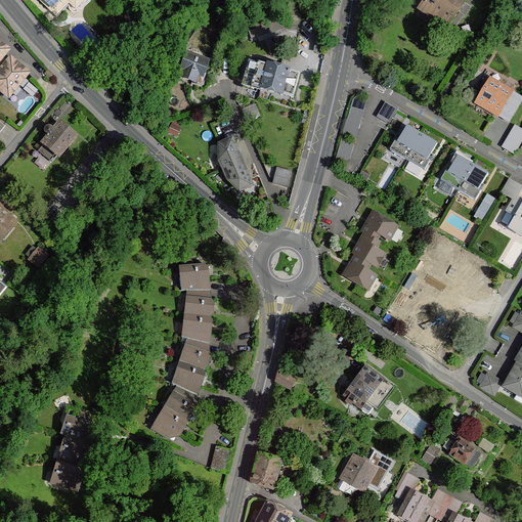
[(46,0),(56,10),(67,0),(74,7),(81,0),(46,0)]
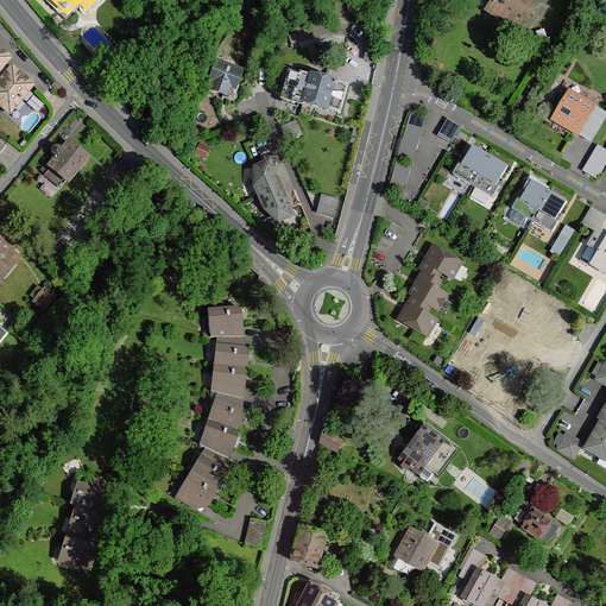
[(492,0),(486,8),(517,30),(537,0),(492,0)]
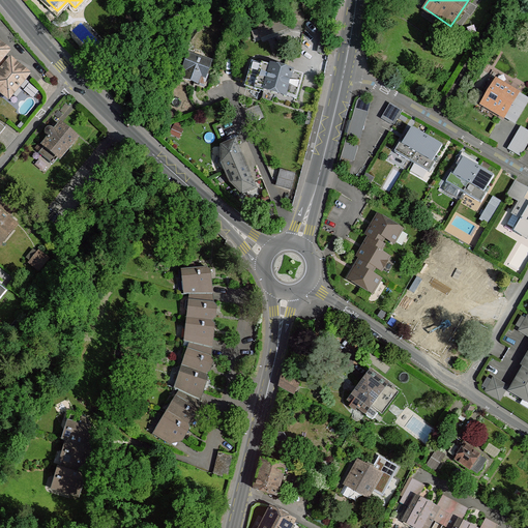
[(181,66),(178,75),(203,83),(205,75),(204,75),(207,62),(187,55),(183,67),(181,66)]
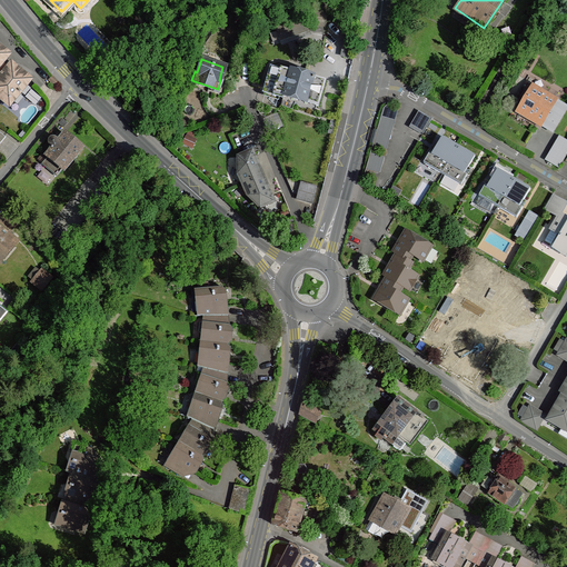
[(22,73),(10,63),(7,67),(0,75),(0,97),(1,98),(5,95),(10,100),(26,81),(19,77),(22,73)]
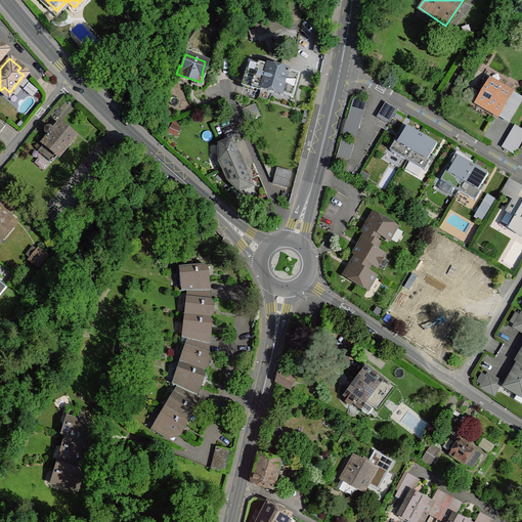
[(260,87),(266,64),(248,59),(242,82),(260,87)]
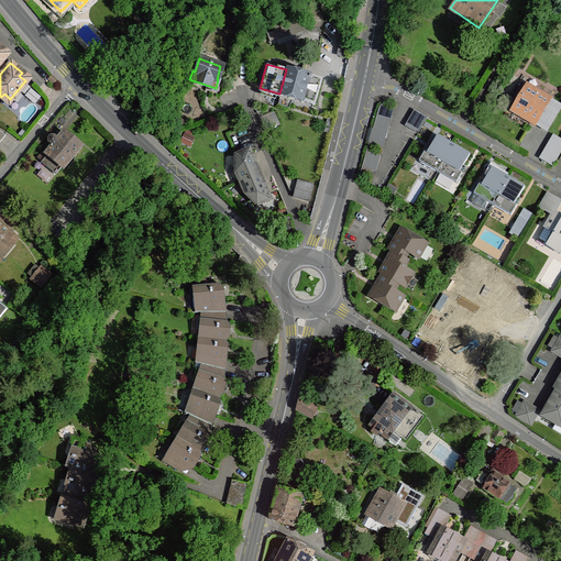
[(114,74),(105,66),(99,72),(108,80),(114,74)]
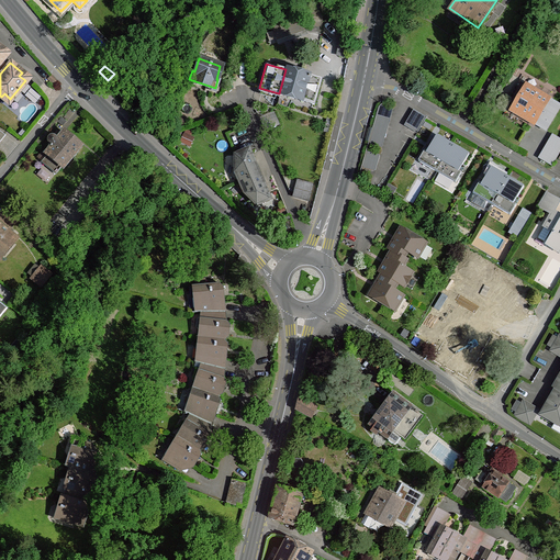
[(311,103),(313,103),(320,79),(286,69),(279,93),(311,103)]
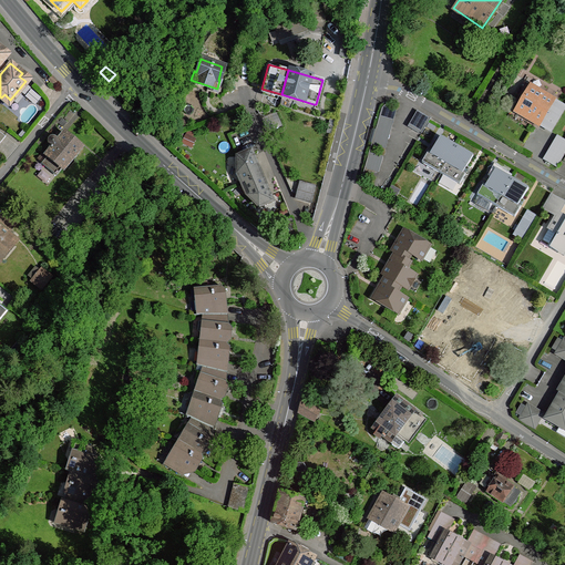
[(530,85),(514,109),(538,124),(553,99),(530,85)]
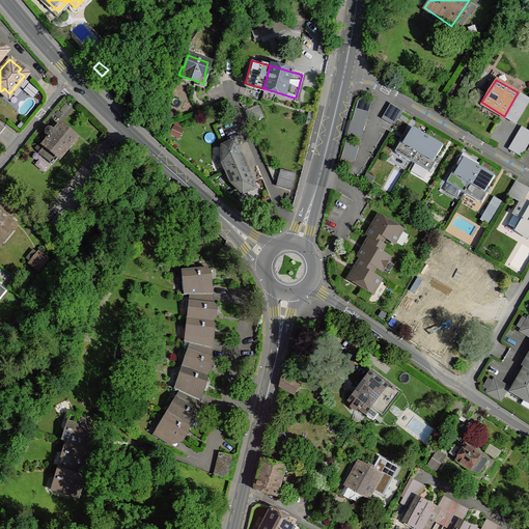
[(294,98),(263,88),(262,93),(293,103),(294,98)]
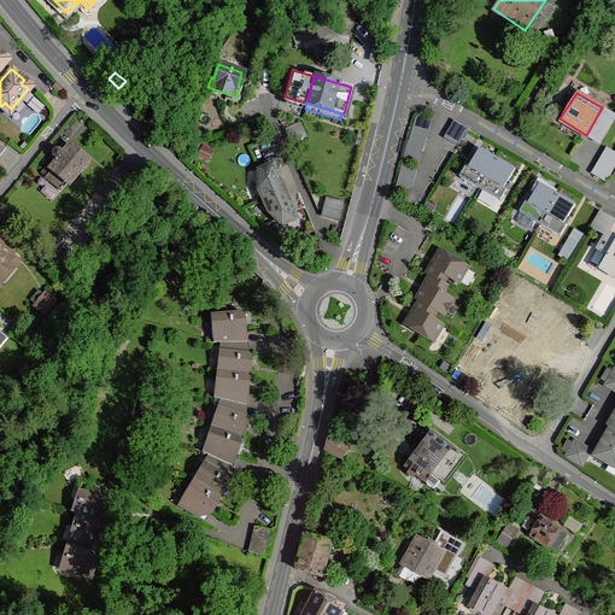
[(614,115),(602,107),(586,135),(598,141),(614,115)]
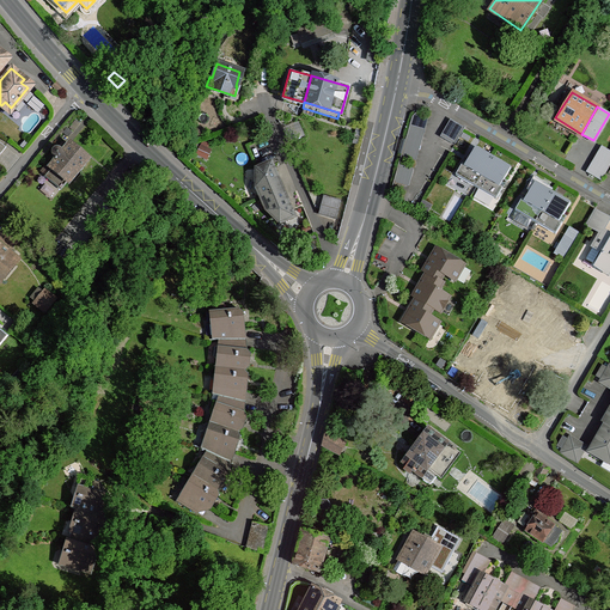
[(425,117),(410,113),(400,153),(413,157),(425,117)]
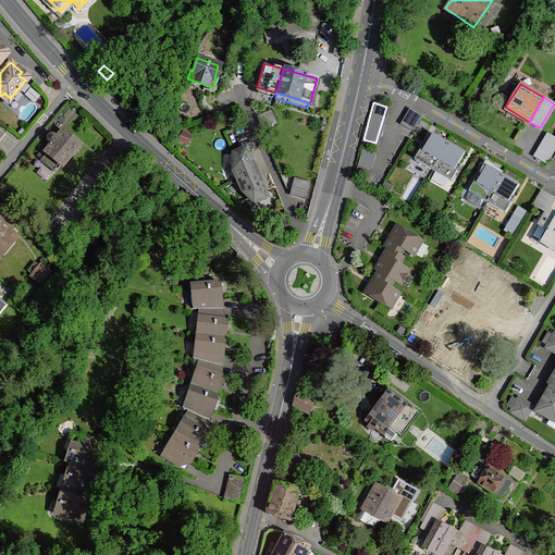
[(420,113),(408,107),(398,122),(411,130),(420,113)]
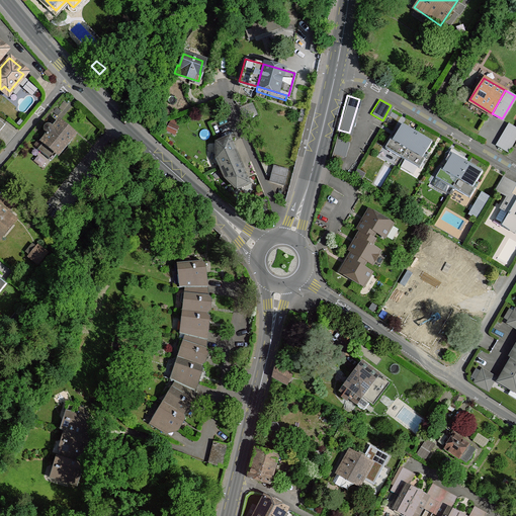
[(74,134),(58,120),(52,127),(52,131),(50,134),(47,134),(40,141),(43,143),(56,152),(57,154),(74,134)]
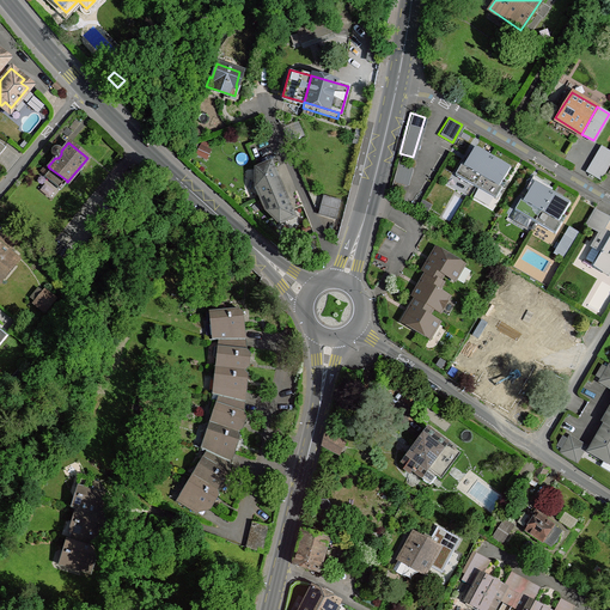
[(492,157),(474,146),(464,164),(461,163),(453,174),(475,185),(492,157)]
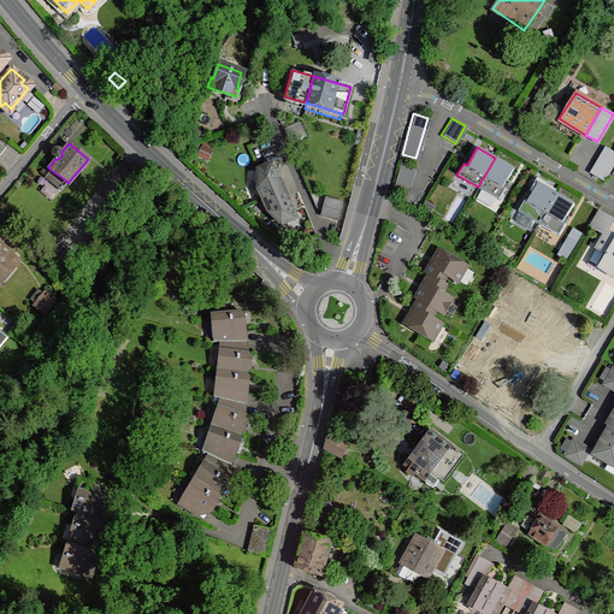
[(613,151),(604,147),(594,166),(607,173),(613,159),(613,151)]
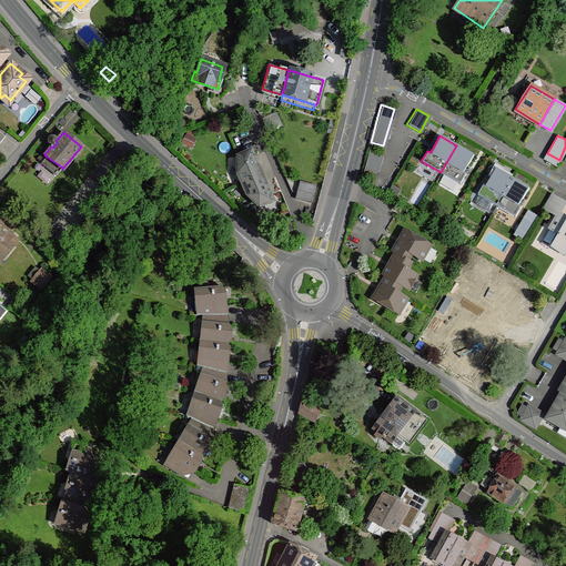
[(57,143),(57,140),(53,137),(51,137),(49,138),(48,141),(47,143),(48,144),(51,147),(54,147),(57,143)]
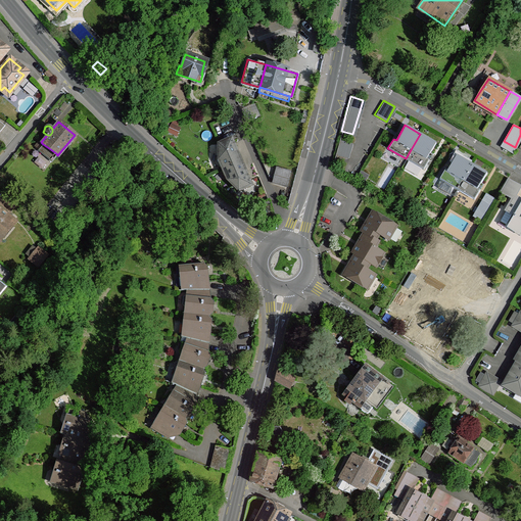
[(434,142),(420,134),(406,158),(423,169),(428,158),(426,157),(434,142)]
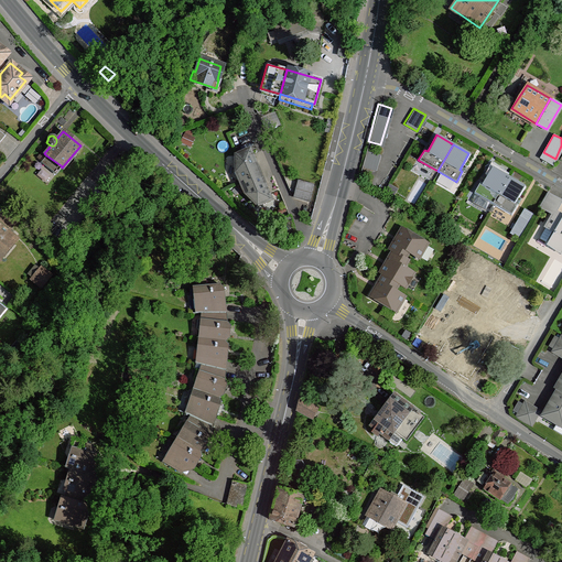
[(259,173),(248,149),(235,154),(236,172),(240,182),(259,173)]
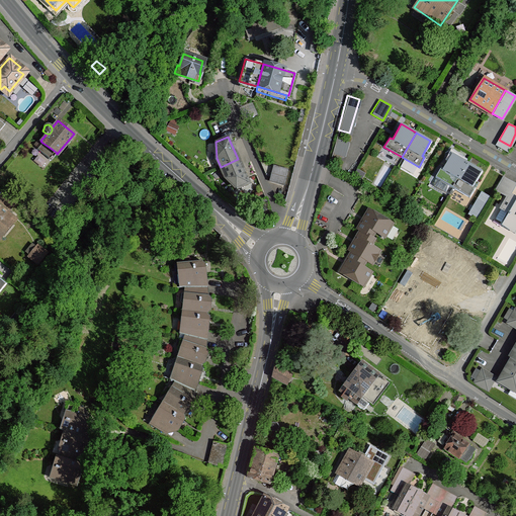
[(347,141),(335,138),(332,152),(343,155),(347,141)]
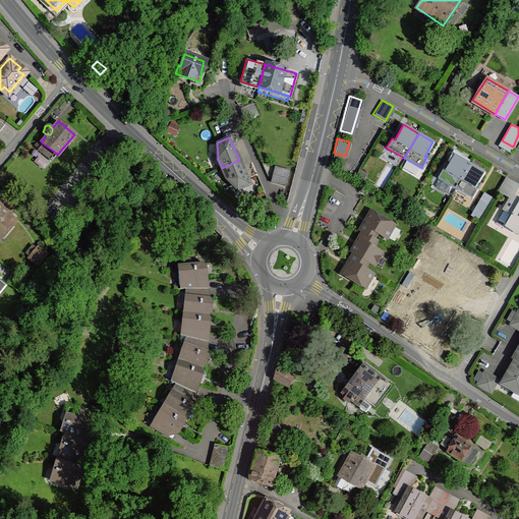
[(513,147),(502,140),(499,146),(510,152),(513,147)]
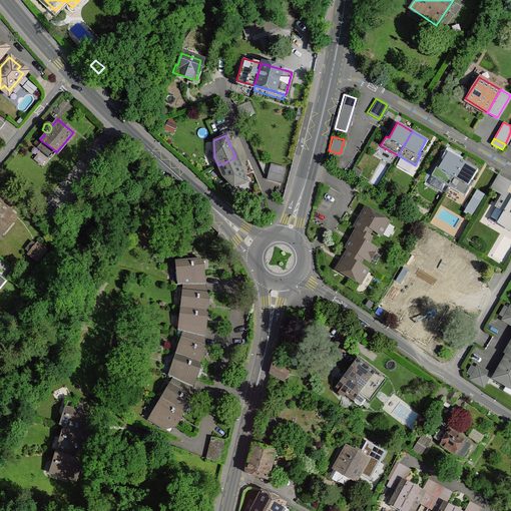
[(55,150),(42,141),(38,146),(50,156),(55,150)]
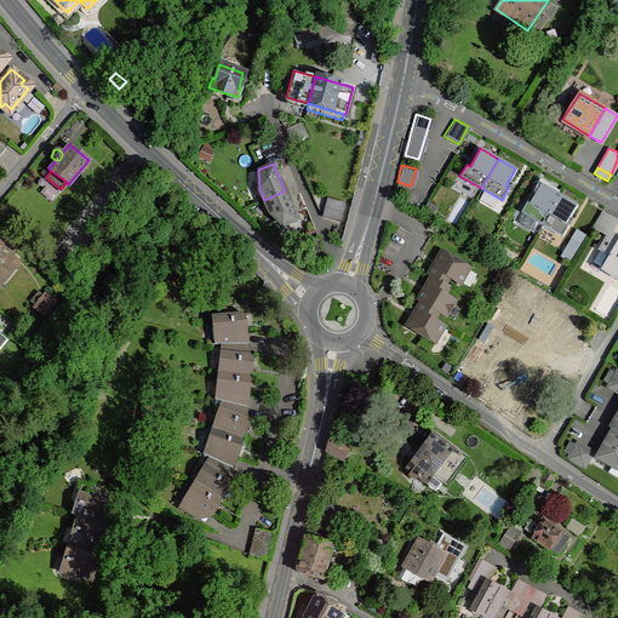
[(559,193),(541,183),(530,201),(526,199),(520,211),(541,223),(559,193)]
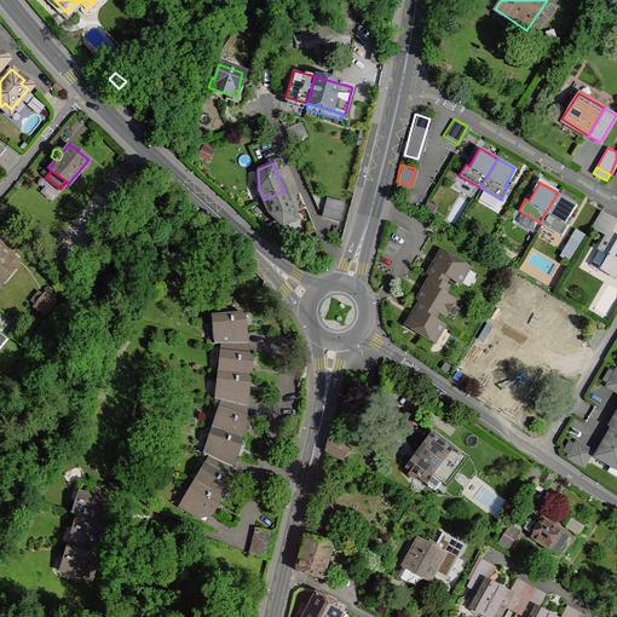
[(293,211),(284,190),(264,200),(267,211),(282,224),(297,218),(293,211)]
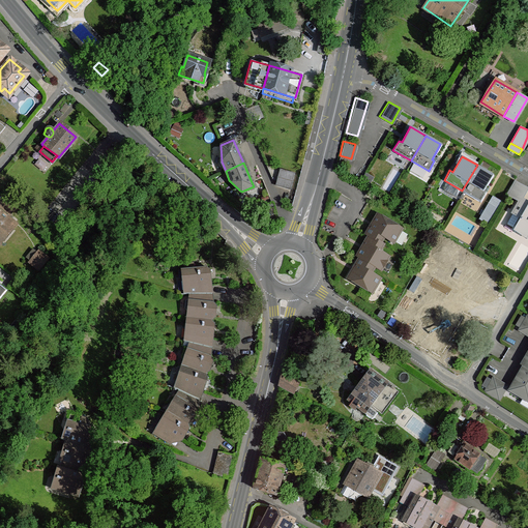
[(493,174),(477,165),(462,191),(479,201),(486,191),(484,189),(493,174)]
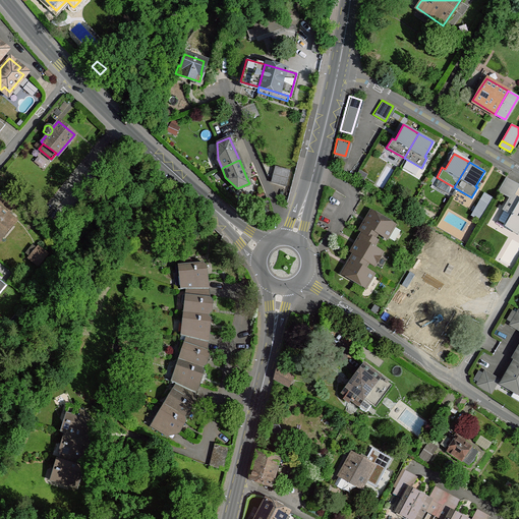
[(288,169),(274,166),(270,180),(285,184),(288,169)]
